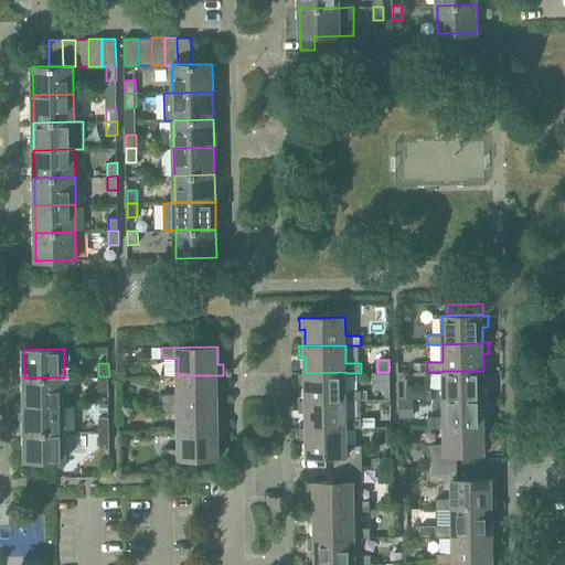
[(428,400),(444,398),(483,398),(483,397),(483,381),(489,381),(489,371),(490,371),(490,370),(483,370),(483,371),(443,371),(443,372),(444,390),(428,390),(428,400)]
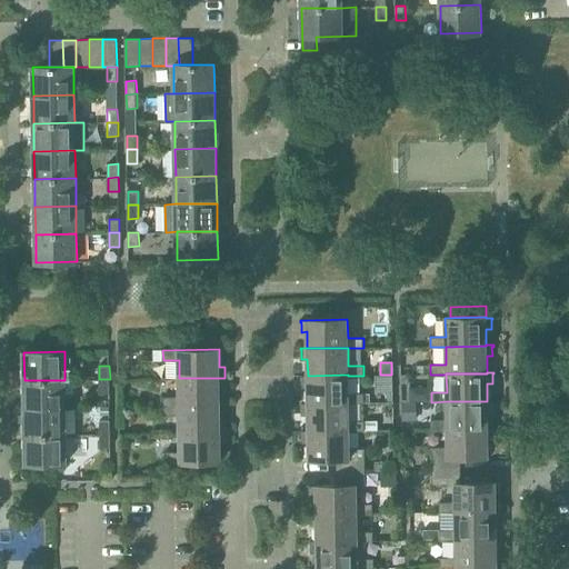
[(308,387),(308,403),(349,402),(349,403),(365,403),(365,393),(349,393),(348,376),(348,375),(308,376),(301,376),(301,377),(302,377),(302,387),(308,387)]
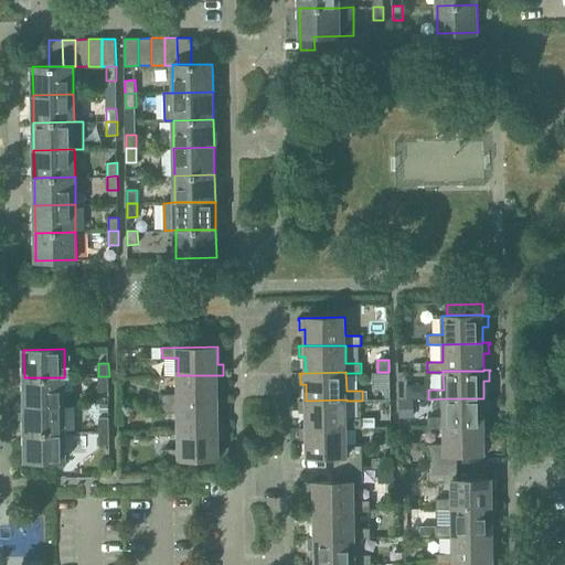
[(408,372),(398,372),(400,400),(428,400),(428,390),(427,385),(408,386),(408,372)]
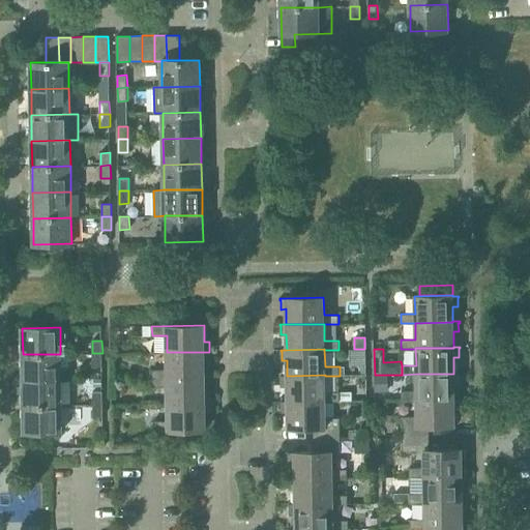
[(152,370),(152,378),(205,378),(204,361),(209,361),(209,352),(167,352),(167,370),(152,370)]
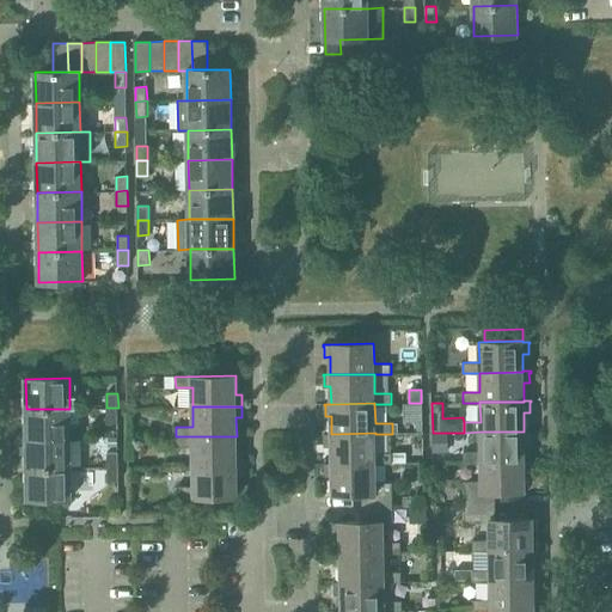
[(118,408),(106,408),(108,423),(118,423),(118,408)]
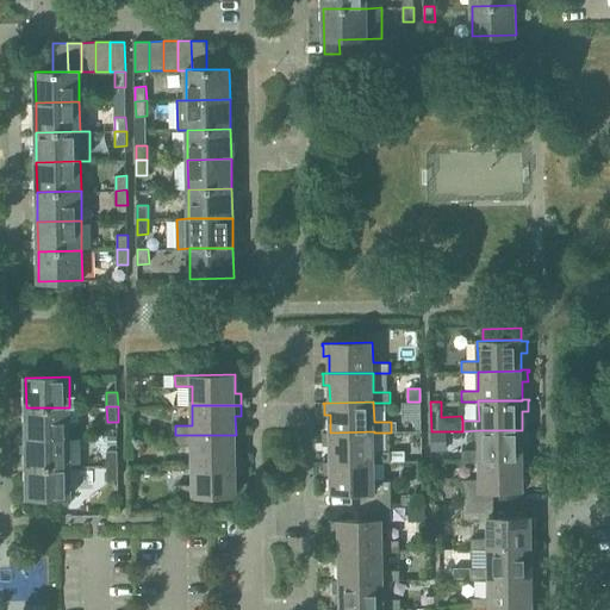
[(26,408),(26,437),(70,437),(69,408),(26,408)]
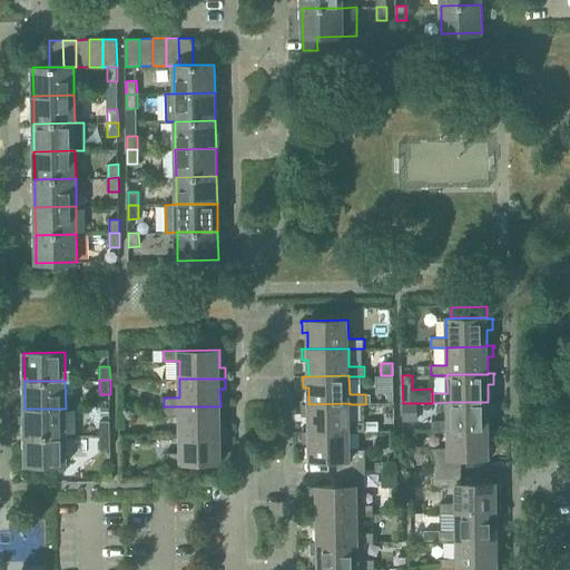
[(432,430),(448,430),(489,429),(488,412),(493,412),(493,402),(494,402),(494,401),(488,401),(488,402),(448,402),(448,420),(432,421),(432,430)]
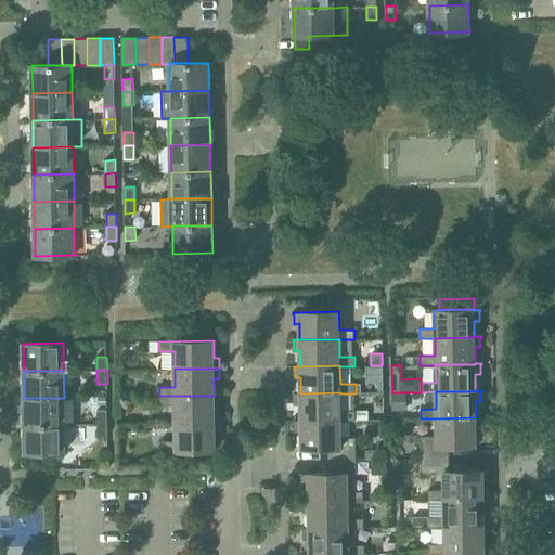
[(300,404),(300,420),(300,421),(340,420),(340,421),(356,420),(356,411),(340,411),(340,394),(340,392),(300,394),(294,394),(294,395),(295,395),(295,404),(300,404)]
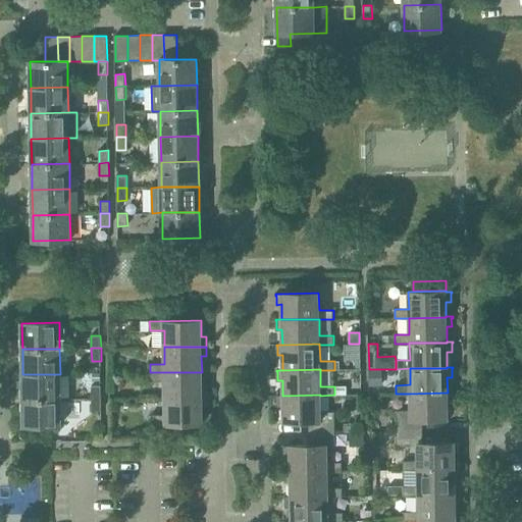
[(381,369),(368,369),(369,385),(381,385),(381,369)]
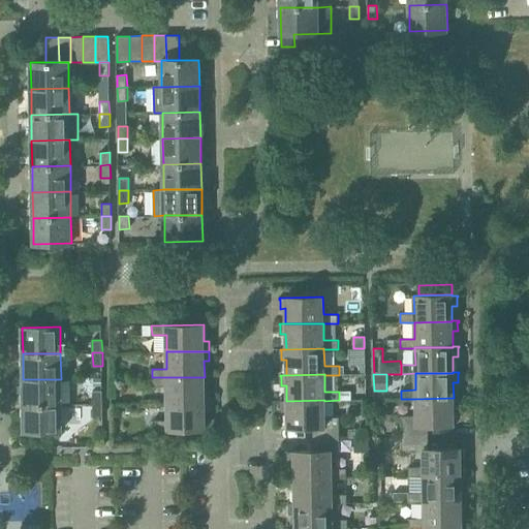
[(167,386),(167,403),(210,402),(210,393),(205,393),(205,377),(152,377),(152,386),(167,386)]
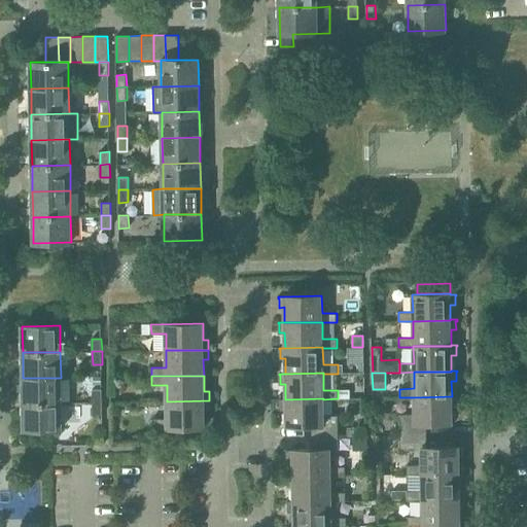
[(23,378),(24,403),(61,402),(61,378),(23,378)]
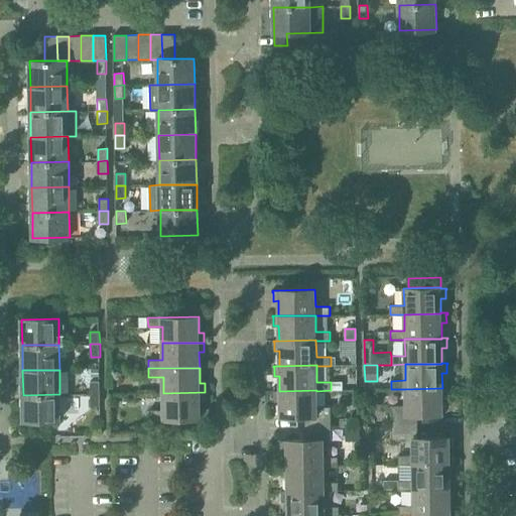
[(91,381),(91,394),(100,394),(100,381),(91,381)]
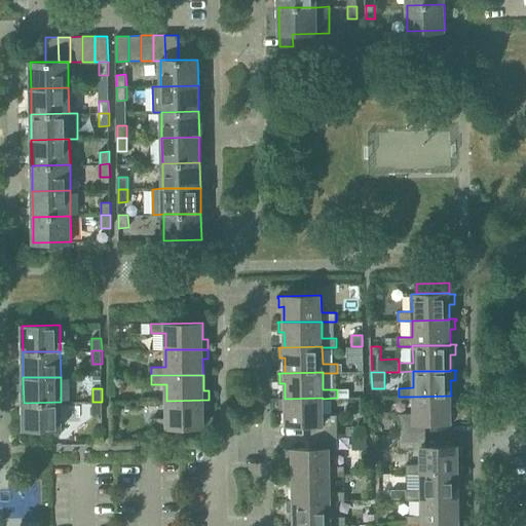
[(348,388),(337,389),(337,398),(348,398),(348,388)]
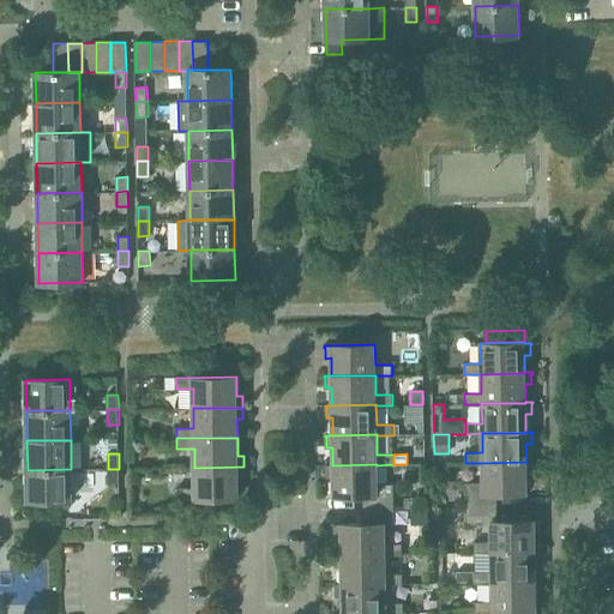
[(465,483),(467,507),(497,507),(497,494),(527,493),(527,474),(533,474),(533,463),(534,463),(534,462),(527,462),(482,463),(482,482),(465,483)]
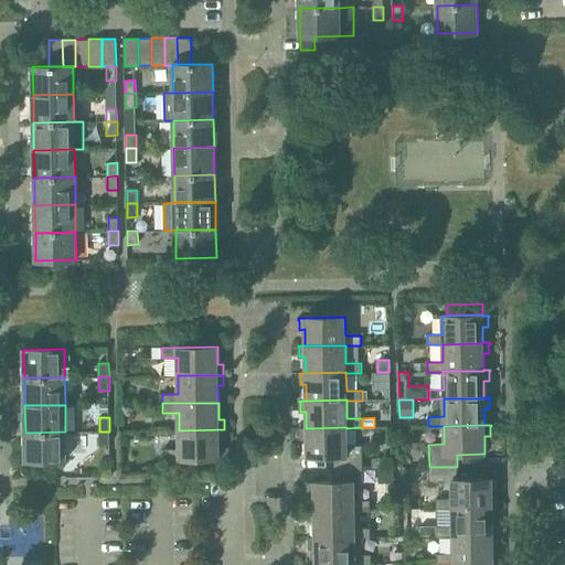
[(334,457),(334,469),(363,470),(362,445),(347,446),(347,428),(347,427),(306,428),(306,427),(299,427),(300,428),(301,428),(301,438),(307,438),(307,457),(334,457)]
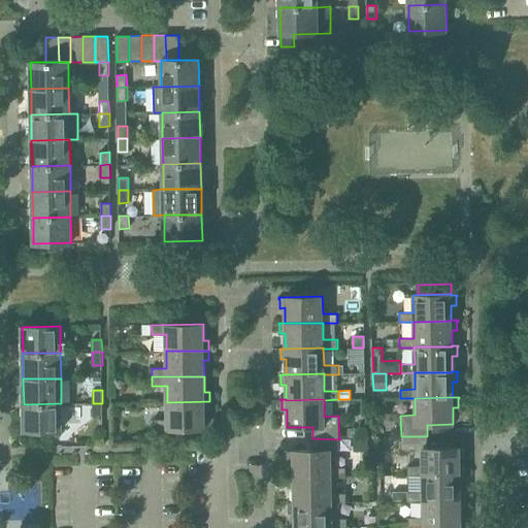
[(209,401),(167,402),(167,419),(153,419),(153,429),(205,428),(204,411),(209,411),(209,401)]
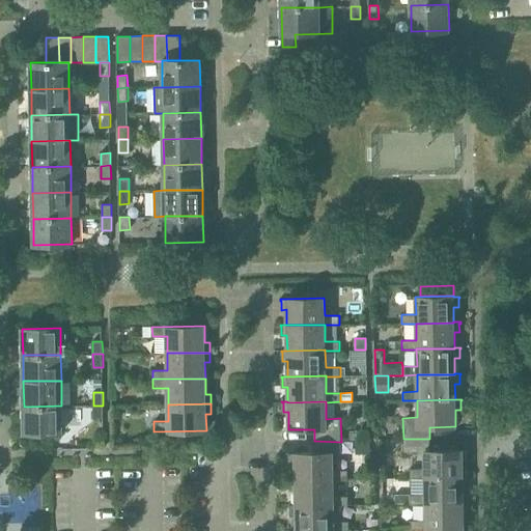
[(61,406),(24,407),(24,434),(62,432),(61,406)]
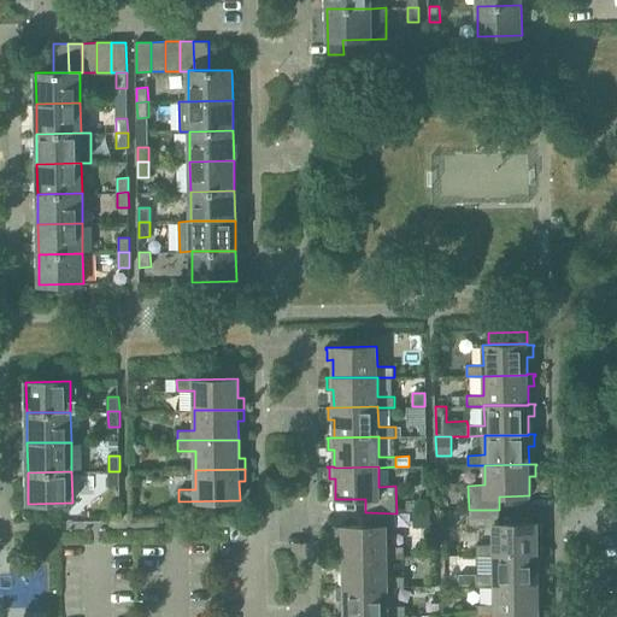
[(119,471),(109,471),(109,485),(121,485),(119,471)]
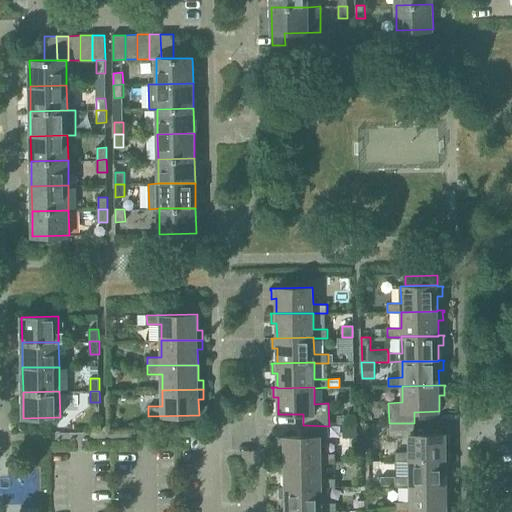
[(396,461),(409,460),(446,459),(446,444),(451,444),(451,435),(452,435),(452,434),(446,434),(414,434),(414,423),(389,423),(389,436),(409,435),(409,452),(395,452),(396,461)]
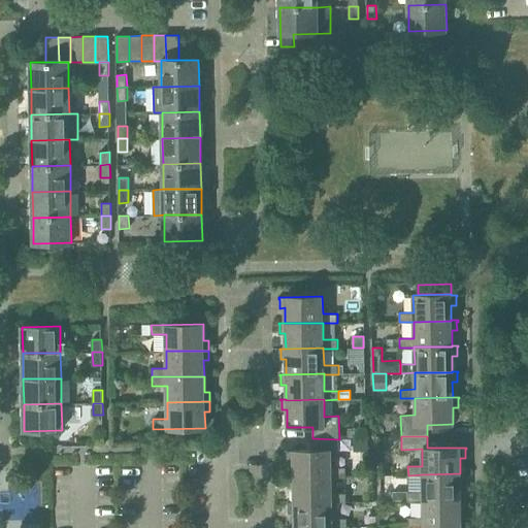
[(294,461),(294,476),(331,476),(345,476),(345,467),(331,467),(331,451),(339,451),(339,439),(312,438),(312,451),(287,451),(287,452),(288,452),(288,461),(294,461)]
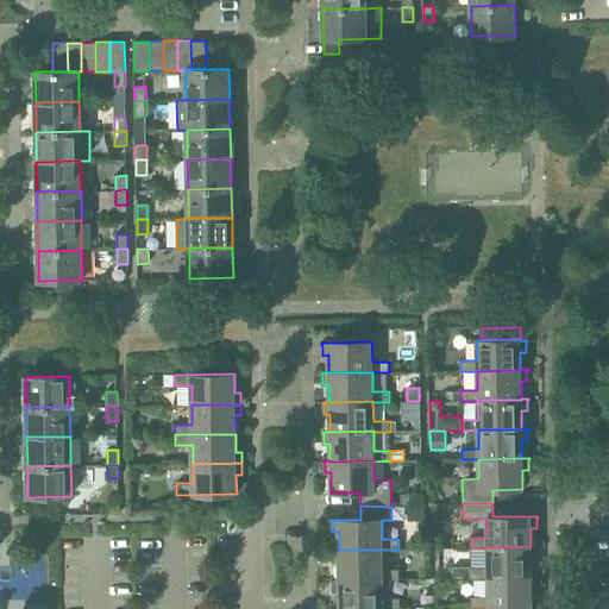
[(422,506),(408,506),(408,520),(427,520),(422,506)]
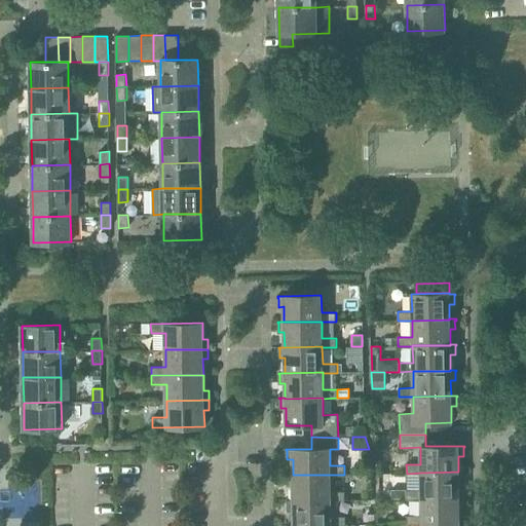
[(407,499),(421,498),(458,497),(458,482),(463,482),(463,473),(464,473),(464,472),(458,472),(420,473),(421,490),(407,490),(407,499)]
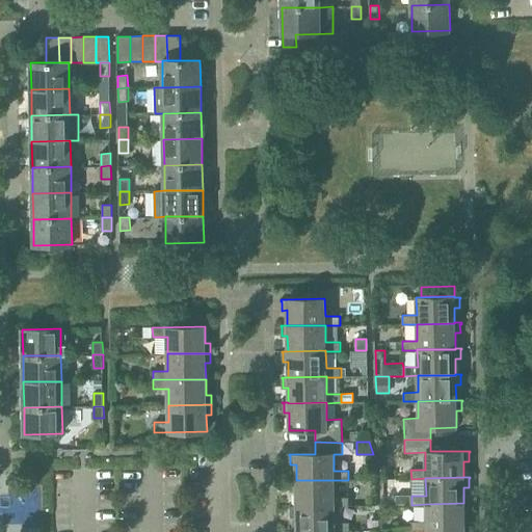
[(296,490),(296,506),(335,506),(349,506),(348,497),(335,497),(334,480),(296,480),(289,480),(289,481),(291,481),(291,490),(296,490)]
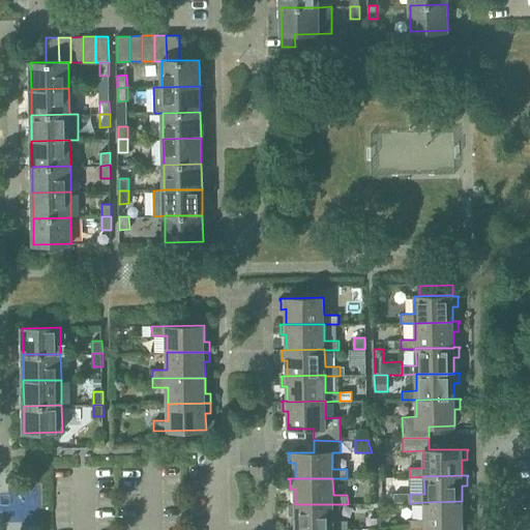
[(410,529),(424,528),(463,527),(463,511),(468,511),(468,502),(468,501),(462,501),(424,502),(424,519),(410,520),(410,529)]
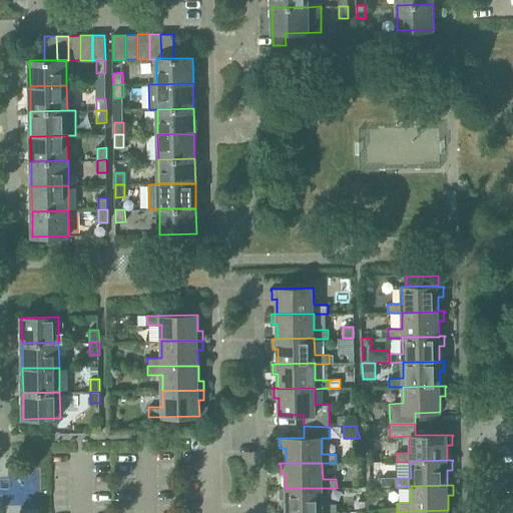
[(286,498),(287,512),(286,512),(295,512),(323,512),(337,512),(337,504),(323,504),(323,488),(286,488),(280,488),(280,489),(281,489),(281,498),(286,498)]
